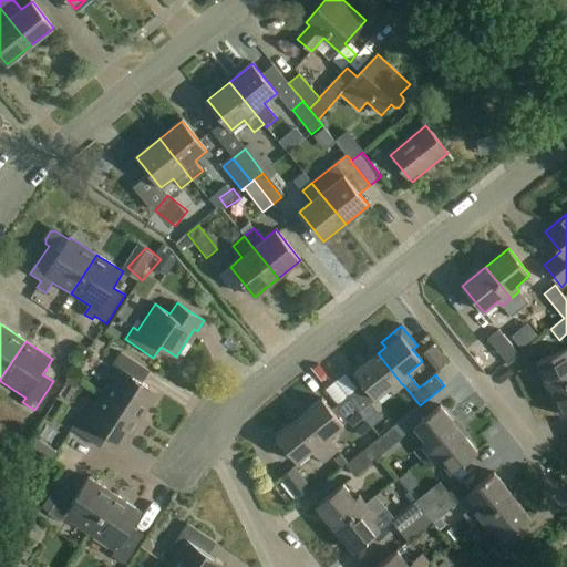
[(566,348),(537,363),(549,390),(566,381),(566,348)]
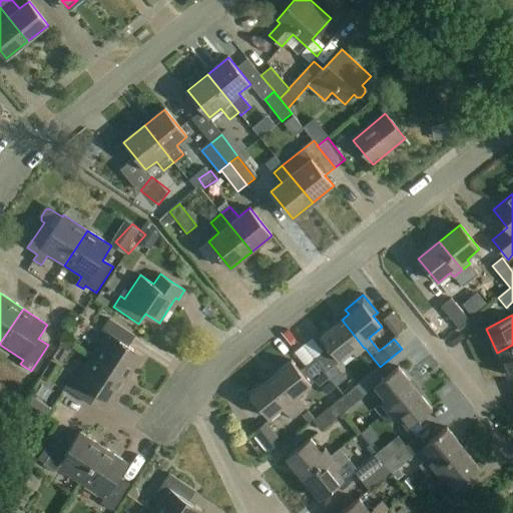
[(107,333),(91,357),(127,380),(143,355),(127,345),(133,335),(109,319),(102,330),(107,333)]
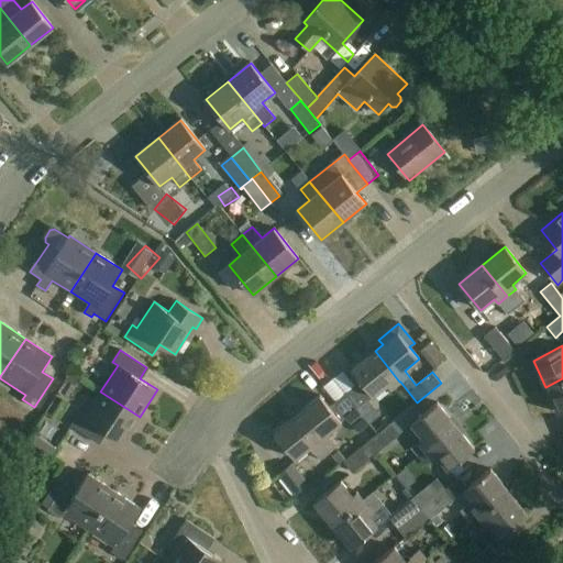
[(399,382),(375,351),(352,370),(373,396),(387,385),(390,389),(399,382)]
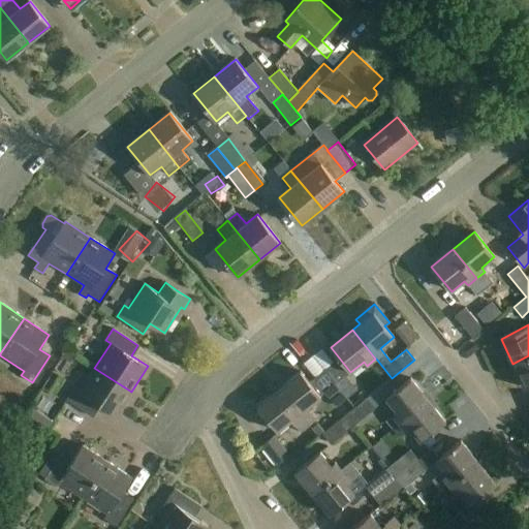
[(528,355),(512,364),(525,389),(528,386),(528,355)]
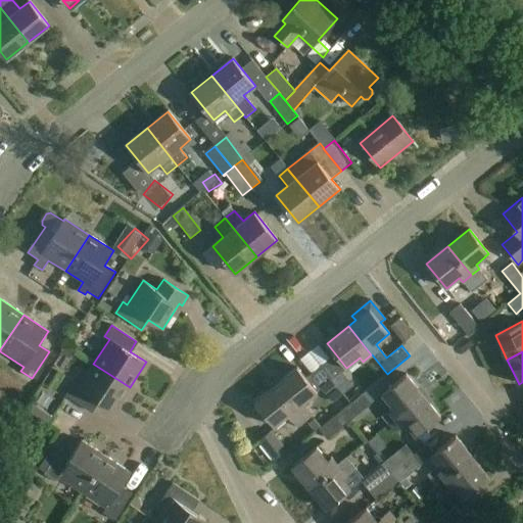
[(322,368),(343,394),(353,386),(341,372),(346,369),(335,355),(322,368)]
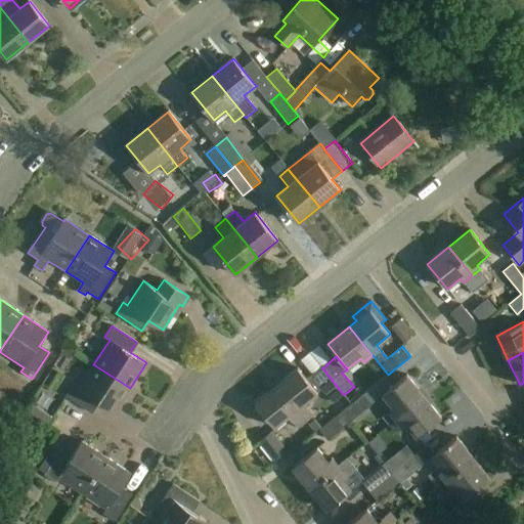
[(114,412),(130,388),(93,364),(78,388),(74,385),(67,396),(92,413),(99,403),(114,412)]
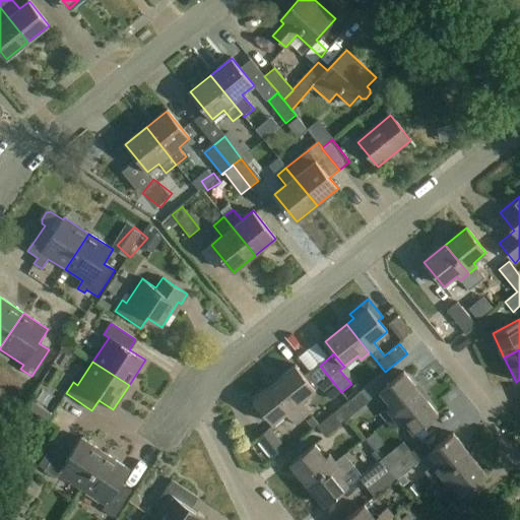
[(296,366),(274,382),(305,419),(313,413),(306,404),(303,400),(315,390),(296,366)]
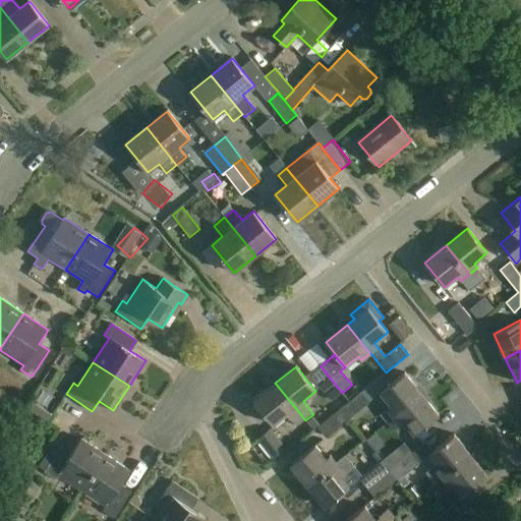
[(321,366),(306,378),(316,390),(321,387),(333,401),(342,393),(321,366)]
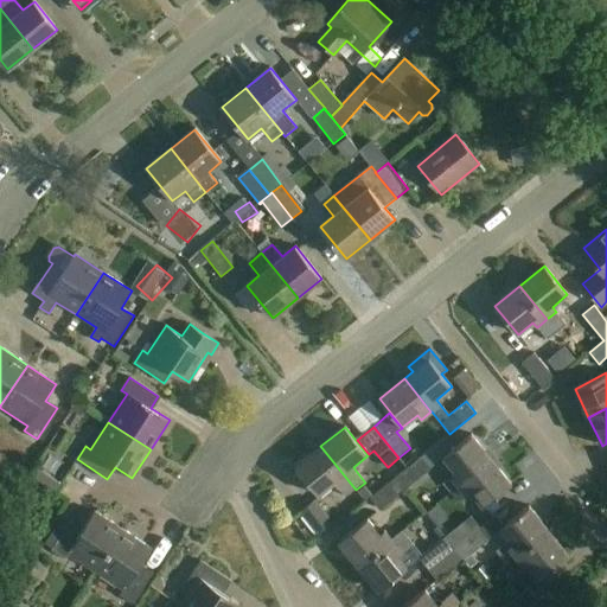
[(451,493),(492,460),(472,435),(443,458),(455,473),(442,484),(451,493)]
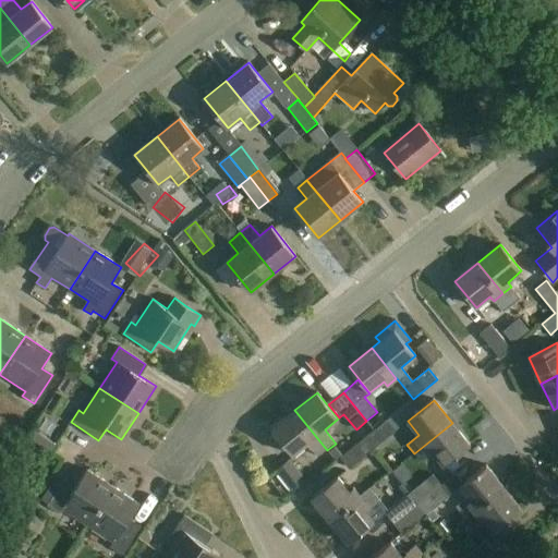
[(318,458),(327,450),(294,410),(271,428),(293,455),(306,444),(311,448),(318,458)]
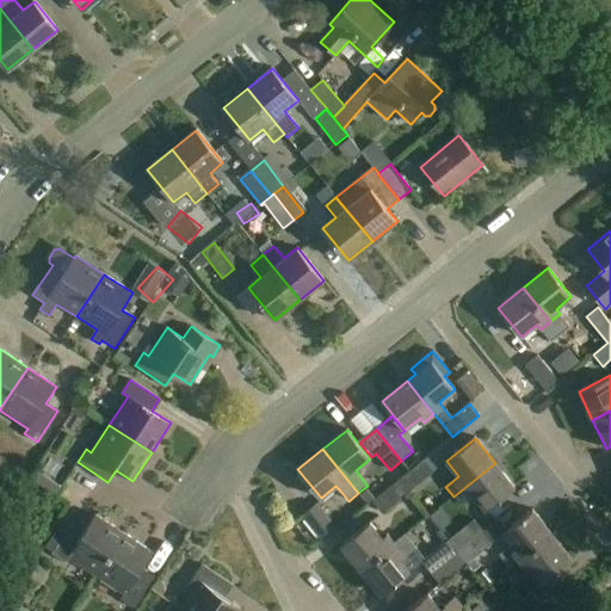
[(399,481),(408,492),(434,469),(426,458),(421,462),(411,471),(399,481)]
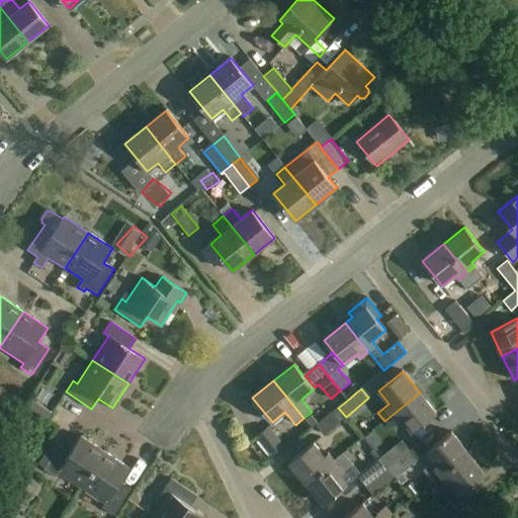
[(420,393),(384,421),(391,429),(402,420),(412,433),(437,414),(420,393)]
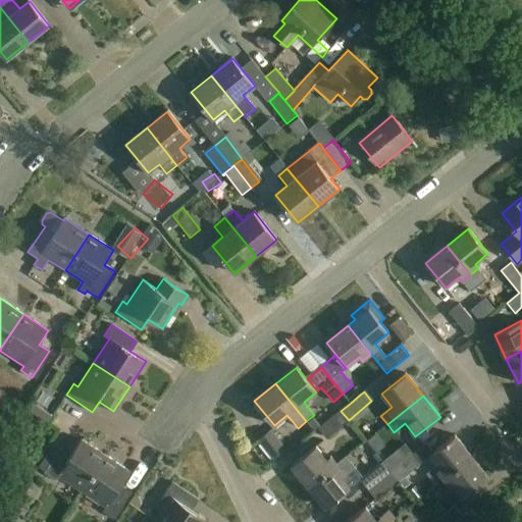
[(326,439),(349,420),(341,411),(318,429),(326,439)]
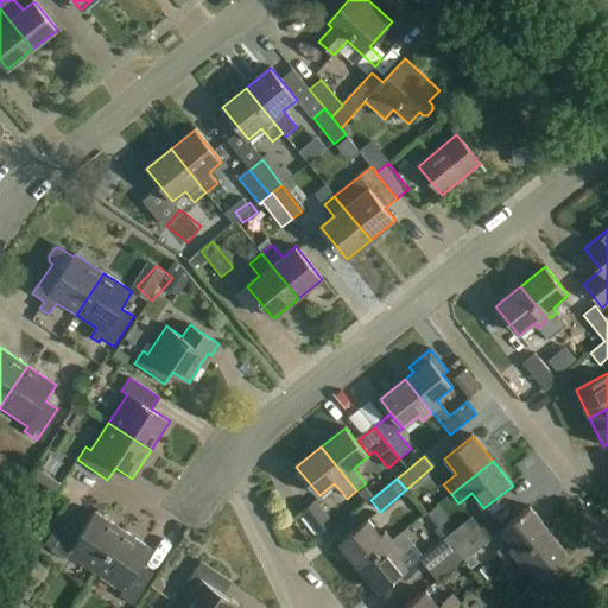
[(337,527),(316,500),(301,513),(321,539),(337,527)]
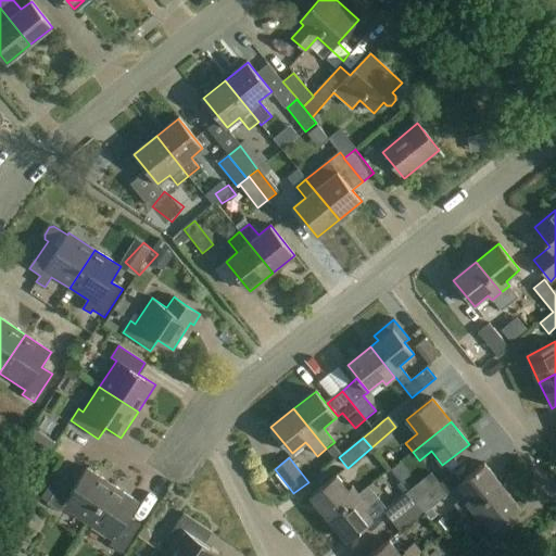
[(472,510),(503,487),(485,464),(459,485),(467,495),(454,506),(464,517),(472,510)]
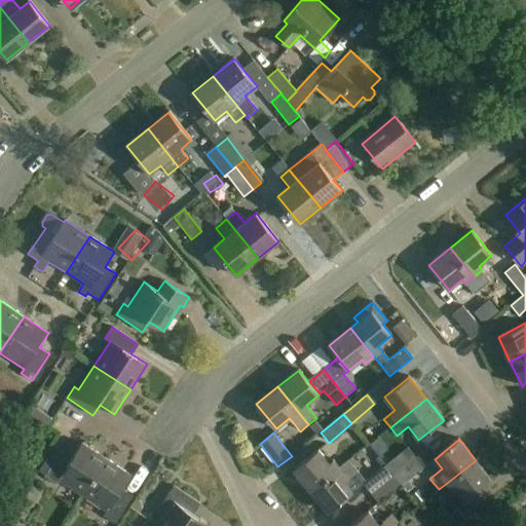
[(83,495),(107,459),(81,442),(72,456),(63,450),(45,477),(55,484),(59,480),(83,495)]
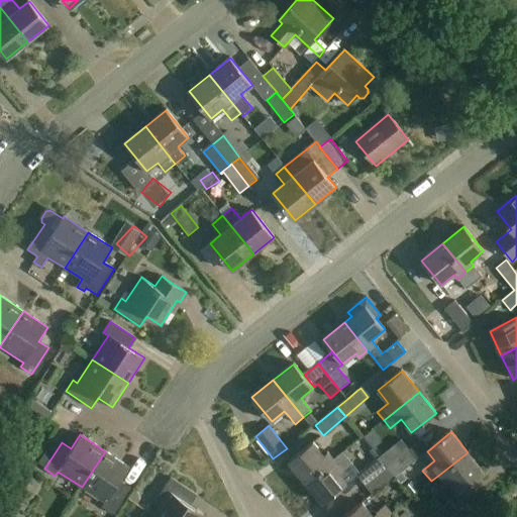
[(379,457),(388,468),(409,449),(401,439),(379,457)]
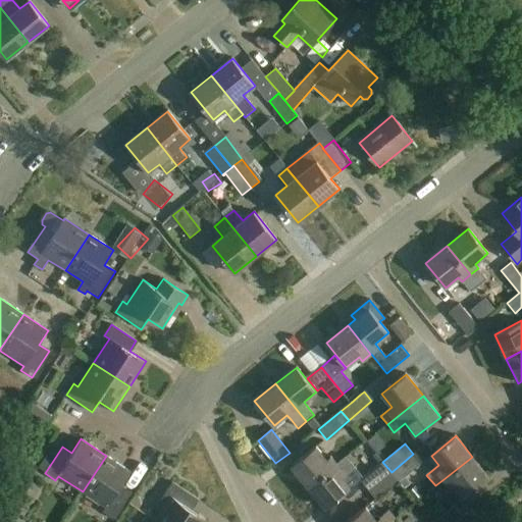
[(309,487),(346,458),(346,457),(336,464),(331,456),(327,460),(316,447),(292,466),(309,487)]
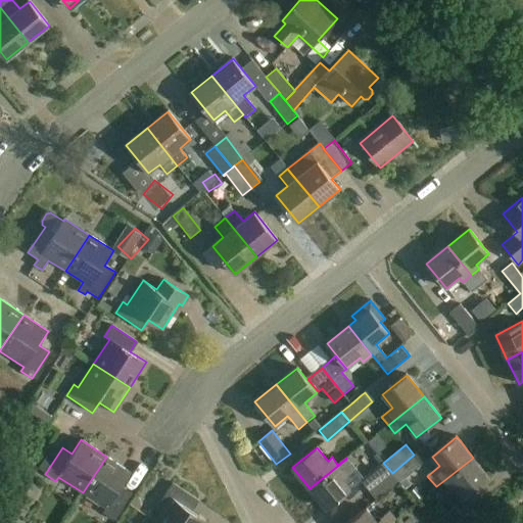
[(414,455),(392,473),(399,482),(422,465),(414,455)]
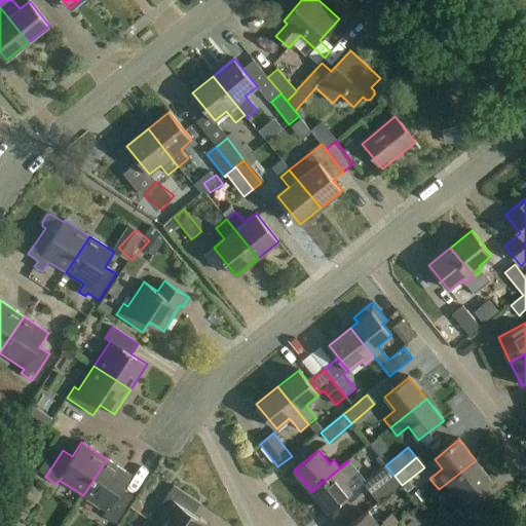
[(132,475),(107,459),(83,495),(107,511),(104,516),(115,523),(133,496),(122,489),(132,475)]
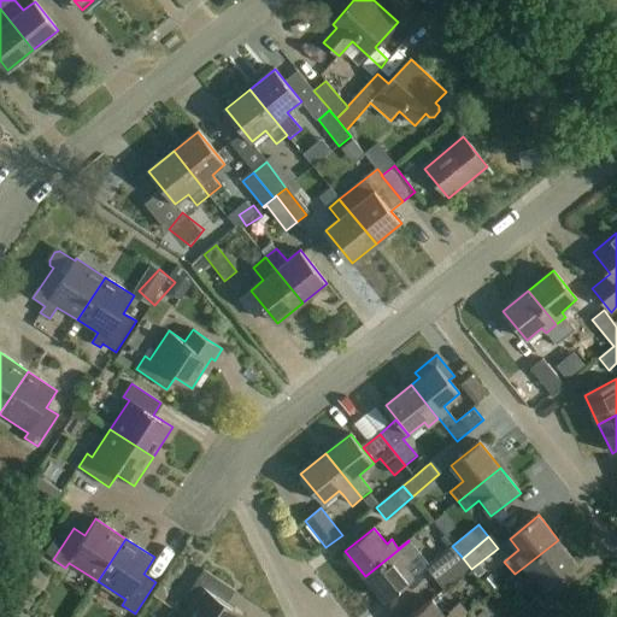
[(580,565),(558,540),(524,566),(533,577),(538,573),(551,588),(580,565)]
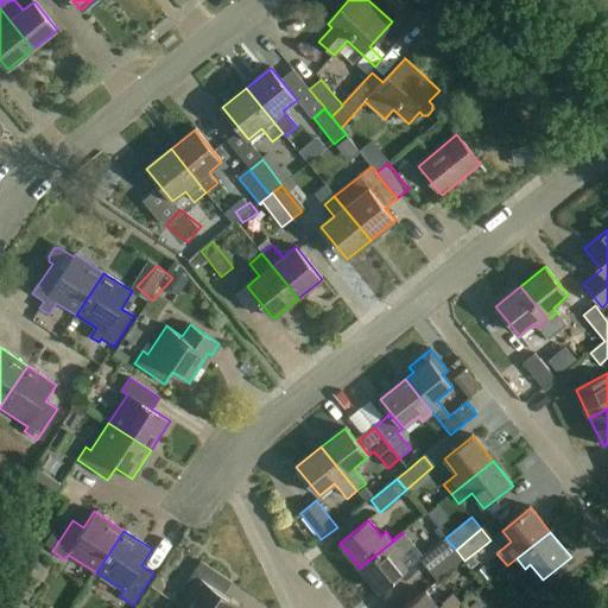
[(403,533),(360,568),(380,593),(409,569),(399,558),(415,546),(403,533)]
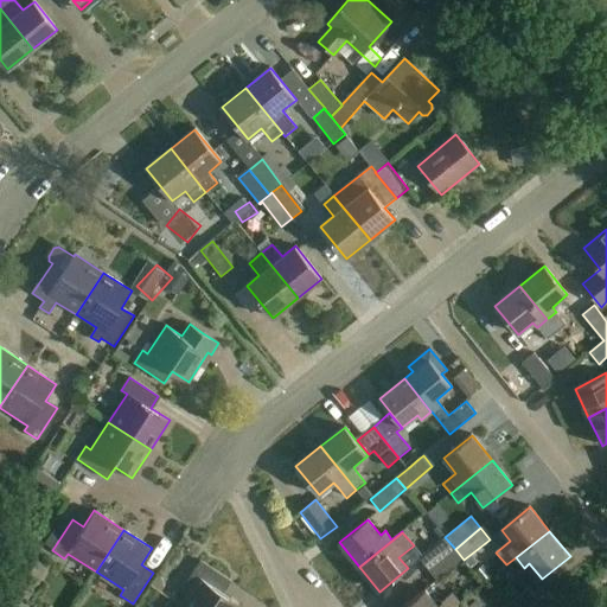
[(428,570),(455,549),(445,537),(419,558),(428,570)]
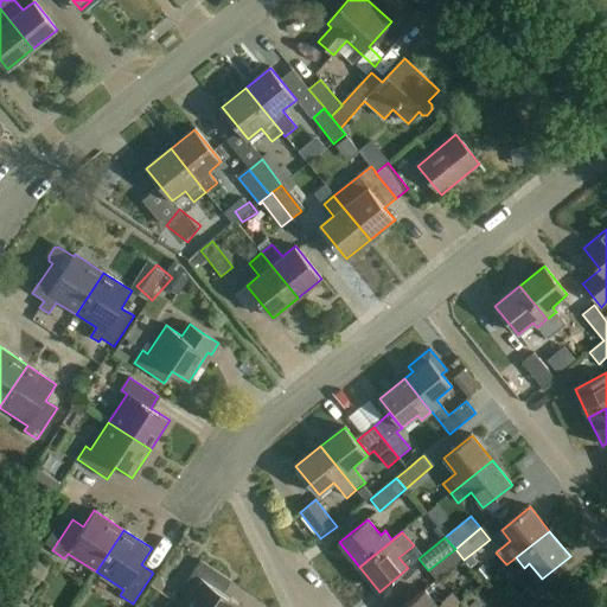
[(464,560),(455,549),(428,570),(436,582),(464,560)]
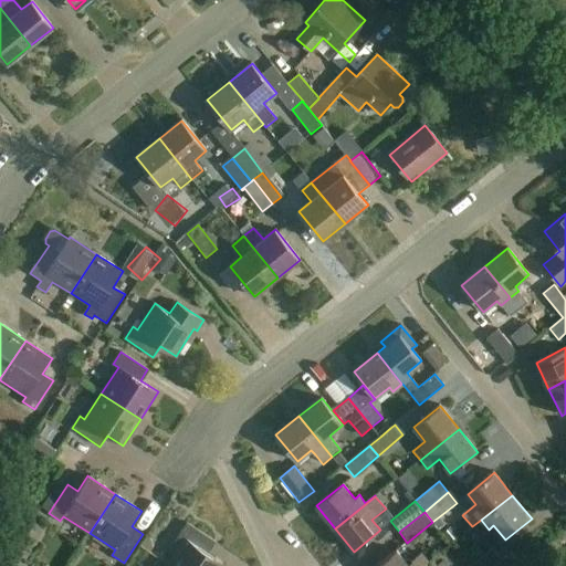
[(167,564),(170,565),(221,565),(223,563),(209,553),(216,542),(188,523),(173,545),(177,548),(167,564)]
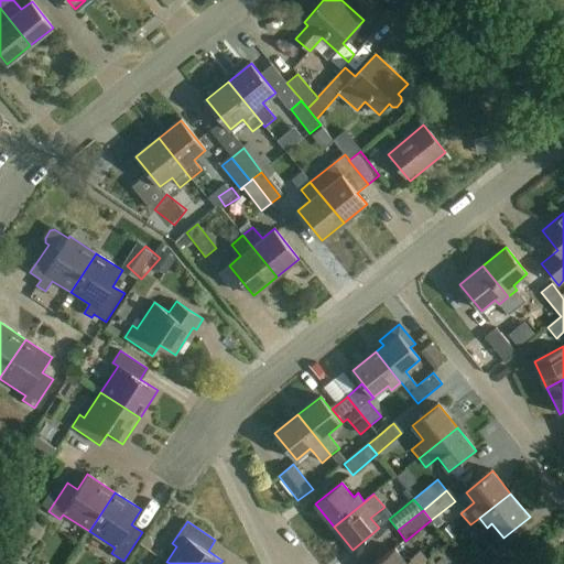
[(494,563),(501,559),(491,546),(469,563),(494,563)]
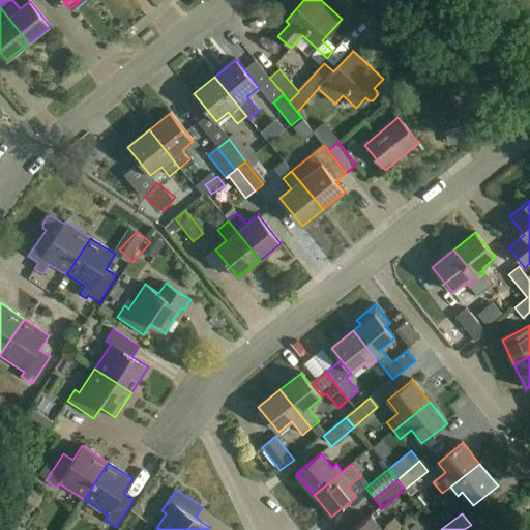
[(390,529),(386,525),(382,528),(372,514),(352,529),(390,529)]
